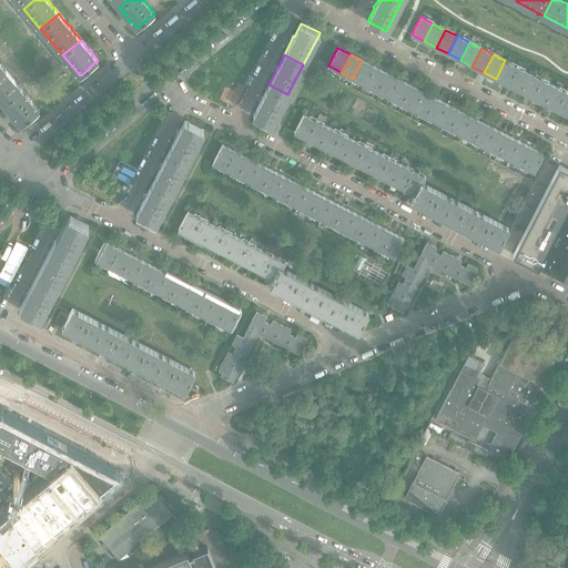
[(365,84),(374,67),(362,60),(353,79),(365,84)]
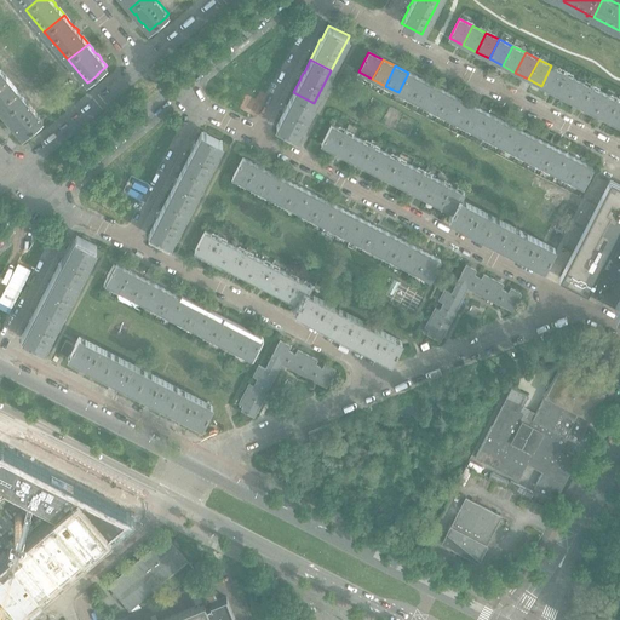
[(555,92),(564,73),(551,65),(541,86),(555,92)]
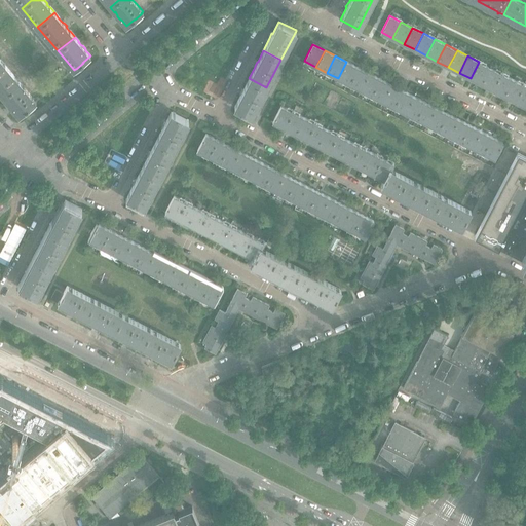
[(20,82),(8,69),(0,59),(0,92),(2,97),(20,82)]
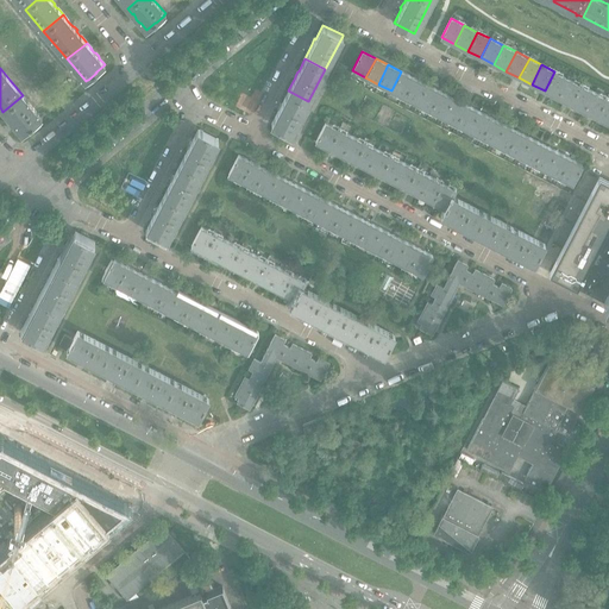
[(405,98),(414,79),(401,71),(391,90),(405,98)]
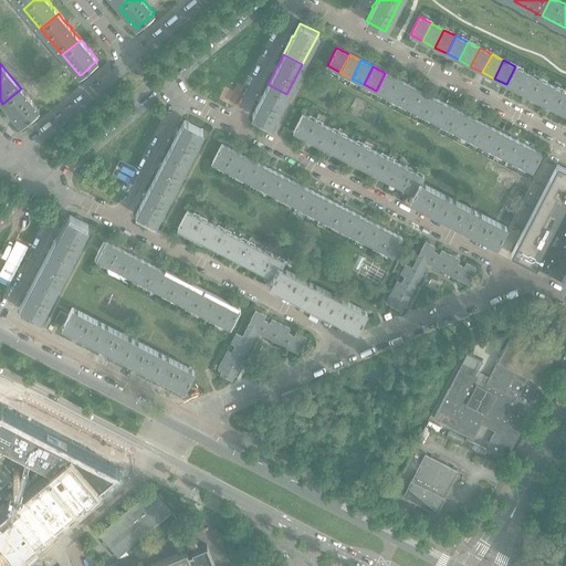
[(519,91),(527,73),(515,66),(506,84),(519,91)]
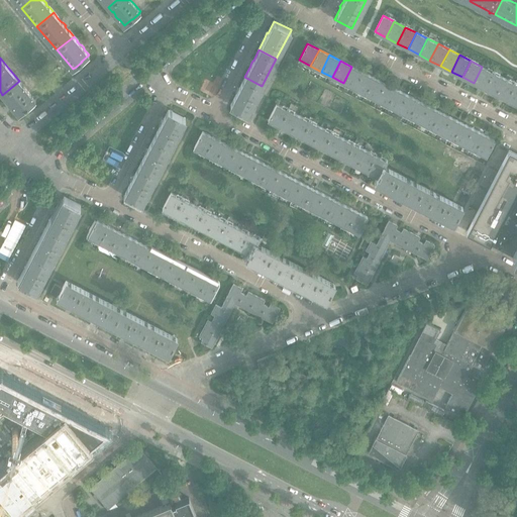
[(354,88),(363,72),(351,67),(343,83),(354,88)]
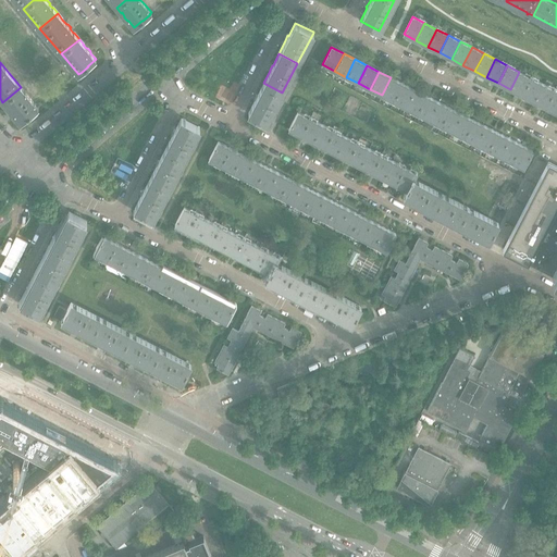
[(521,95),(531,77),(519,72),(510,89),(521,95)]
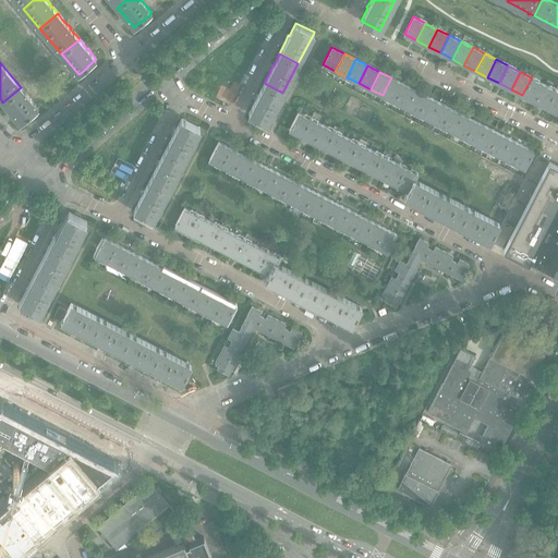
[(393,101),(403,84),(391,77),(383,95),(393,101)]
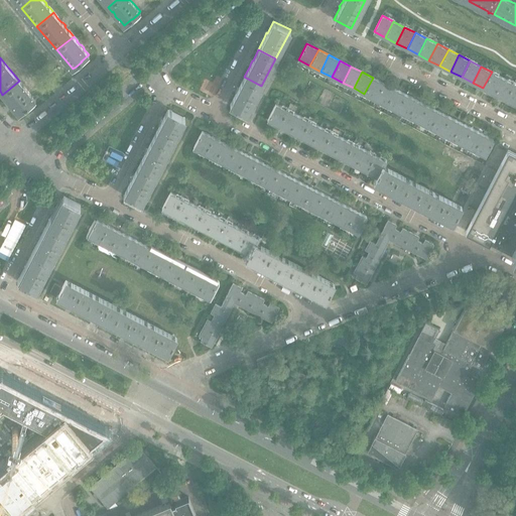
[(494,94),(503,78),(492,72),(483,88),(494,94)]
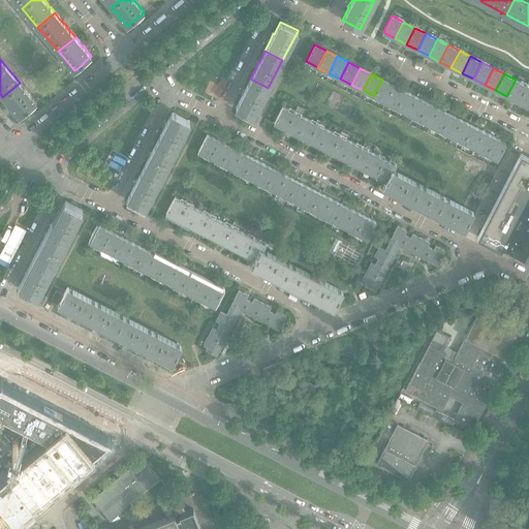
[(253,117),(268,88),(250,79),(244,90),(241,94),(241,95),(242,95),(236,107),(253,117)]
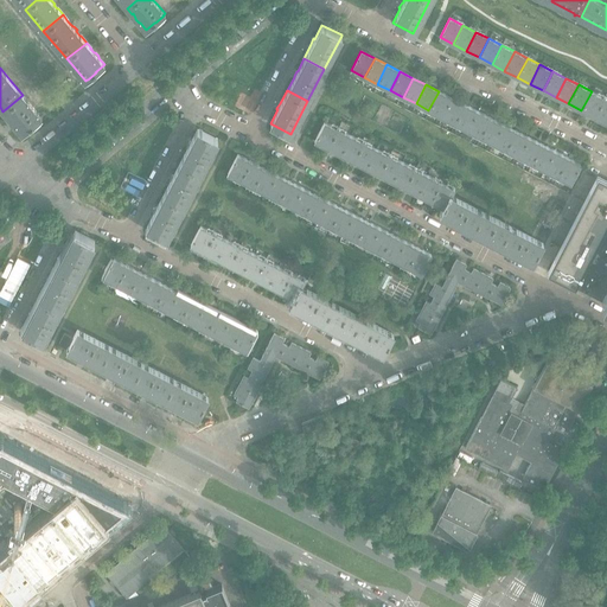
[(441,116),(452,97),(439,91),(428,110),(441,116)]
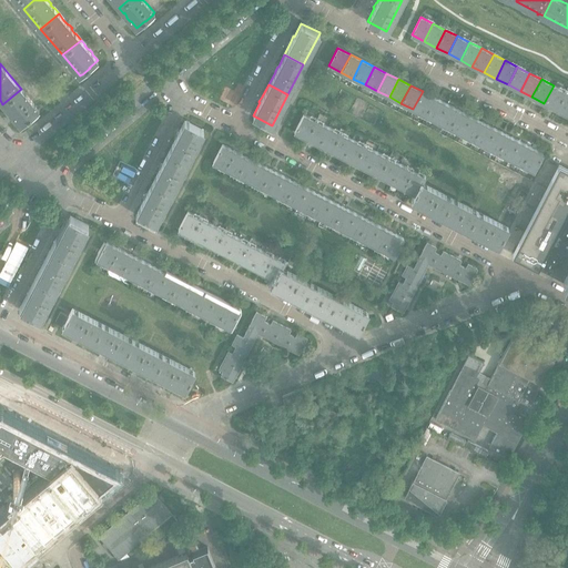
[(556,110),(565,91),(554,85),(544,103),(556,110)]
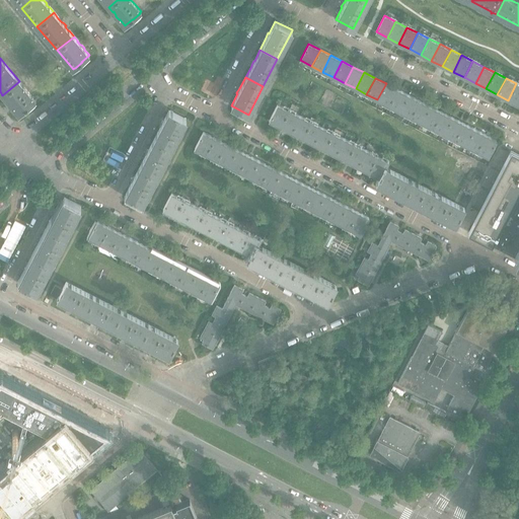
[(35,100),(27,90),(19,81),(2,95),(7,100),(10,103),(10,104),(13,108),(14,107),(19,114),(26,107),(27,107),(34,102),(33,101),(35,100)]
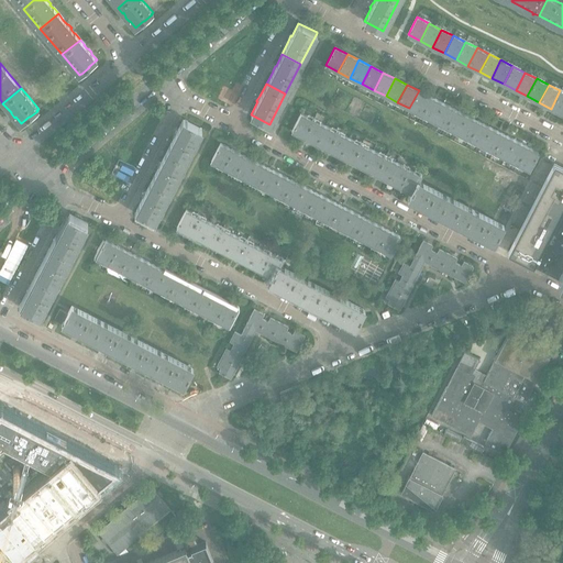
[(421,114),(431,97),(419,90),(409,108),(421,114)]
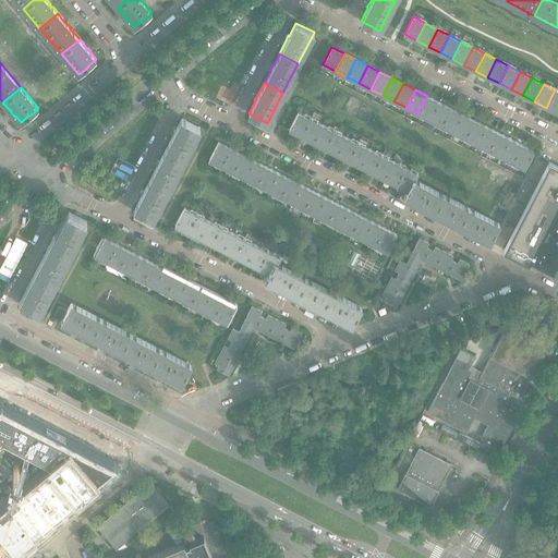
[(557,113),(557,91),(555,89),(546,108),(557,113)]
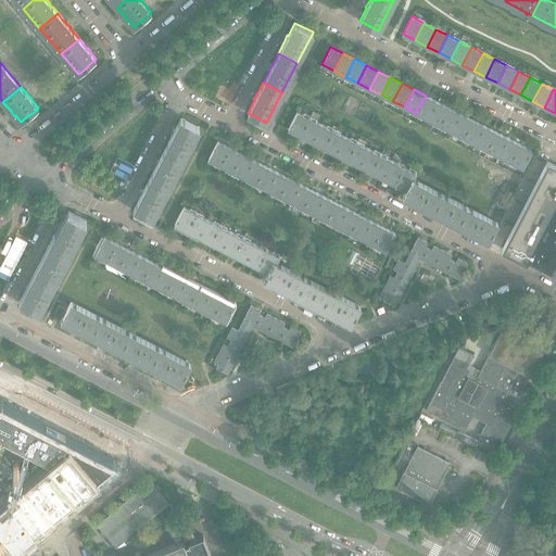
[(428,119),(437,101),(426,96),(416,113),(428,119)]
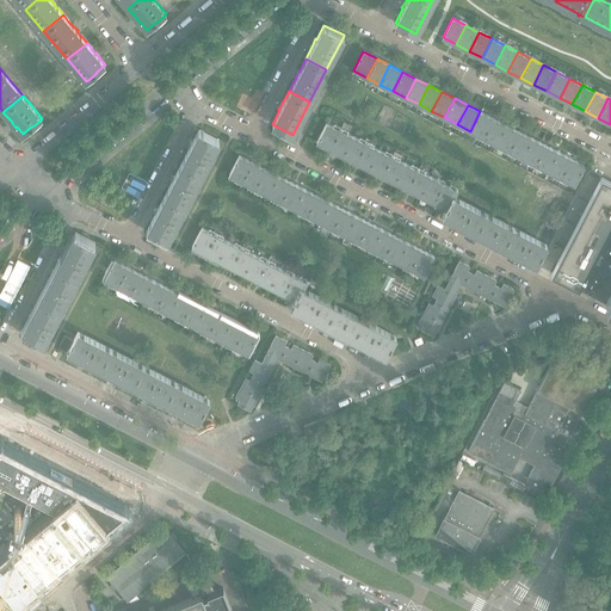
[(483,137),(493,118),(480,111),(470,131),(483,137)]
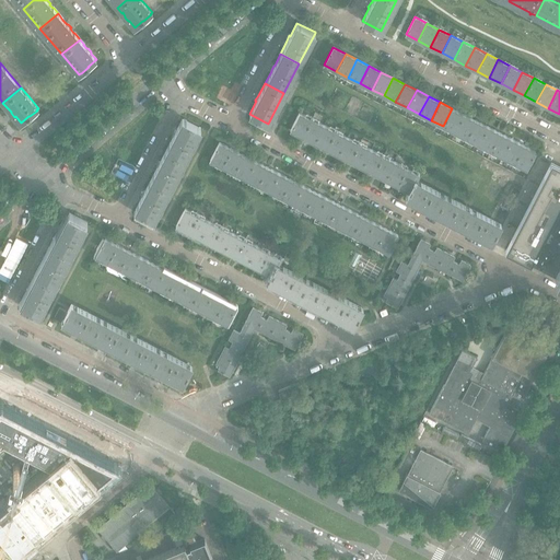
[(455,132),(464,115),(452,108),(443,126),(455,132)]
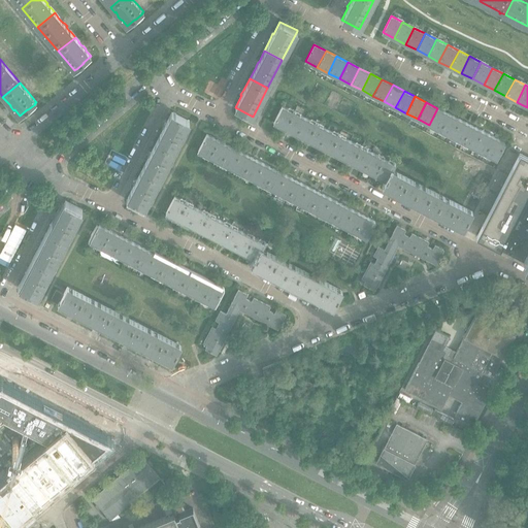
[(285,129),(294,111),(282,106),(273,123),(285,129)]
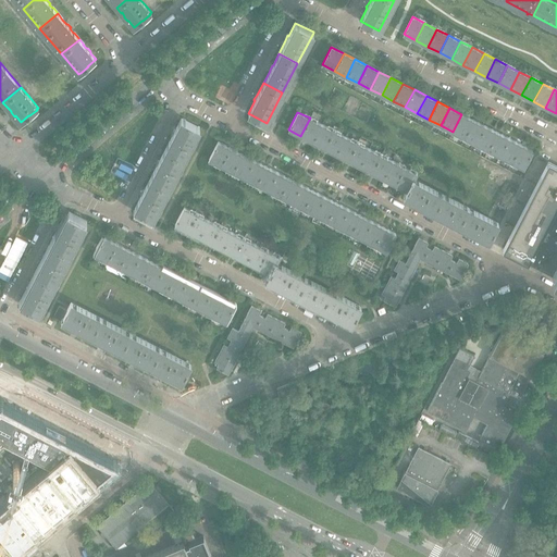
[(465,138),(473,120),(461,114),(453,132),(465,138)]
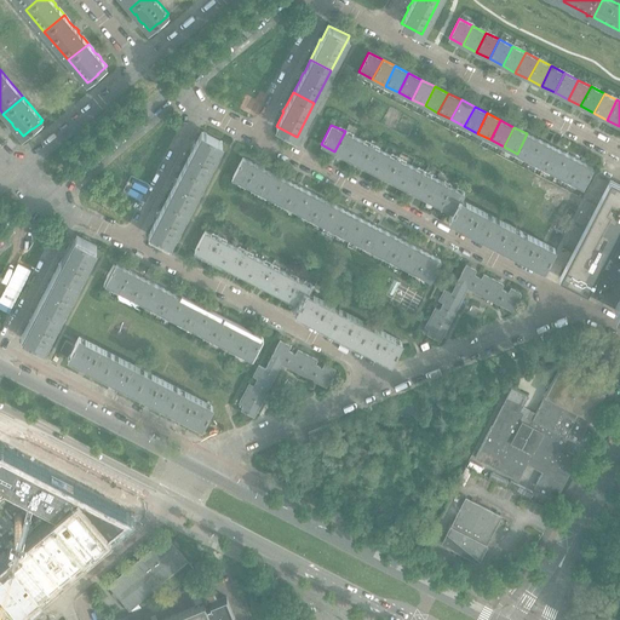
[(205,176),(222,142),(201,131),(194,145),(193,145),(190,151),(191,151),(184,165),(205,176)]
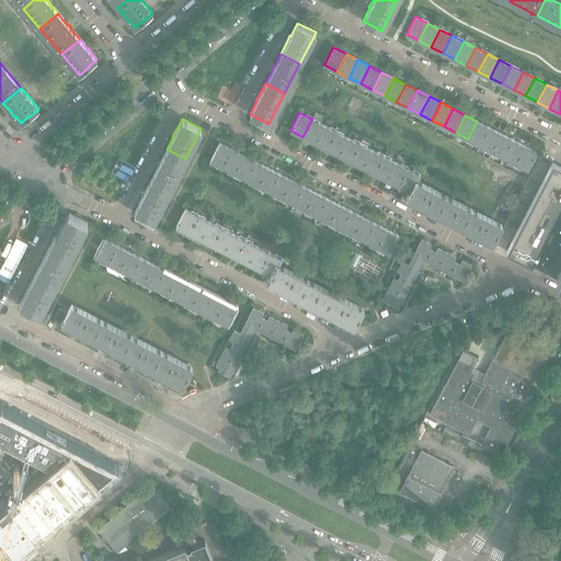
[(315,142),(324,125),(312,118),(302,137),(315,142)]
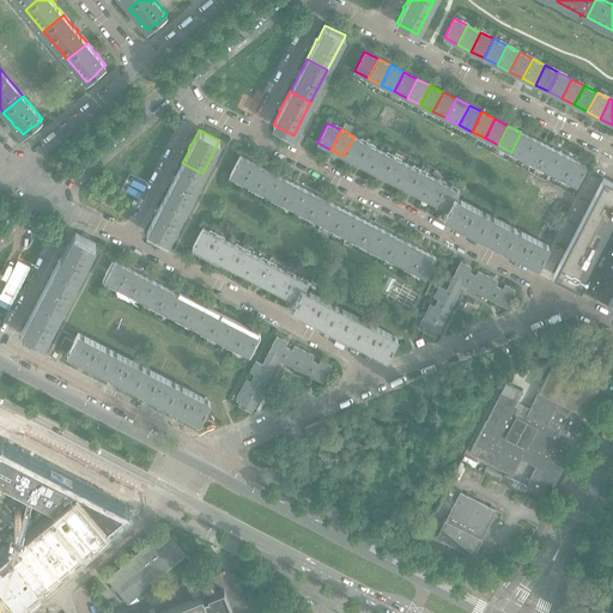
[(523,158),(534,139),(521,132),(511,152),(523,158)]
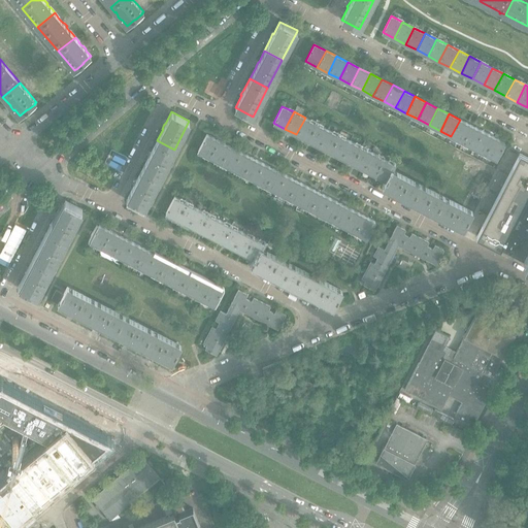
[(307,140),(316,124),(305,118),(296,134),(307,140)]
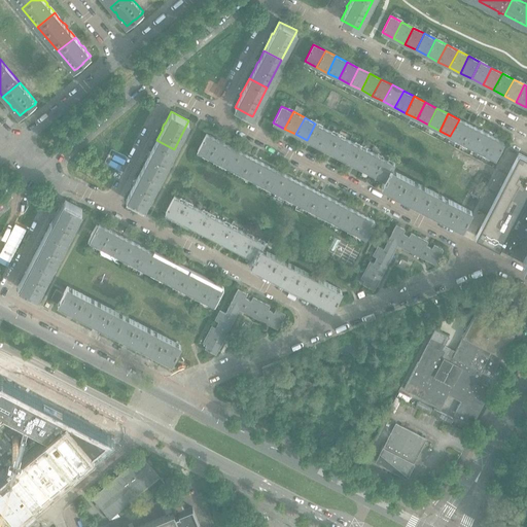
[(461,142),(470,125),(459,119),(450,136),(461,142)]
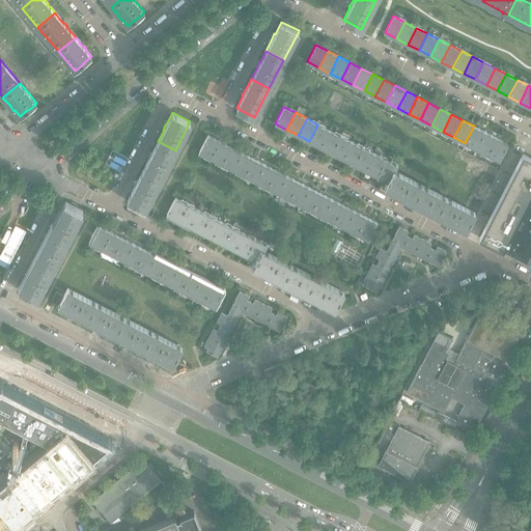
[(320,147),(329,130),(317,124),(309,141),(320,147)]
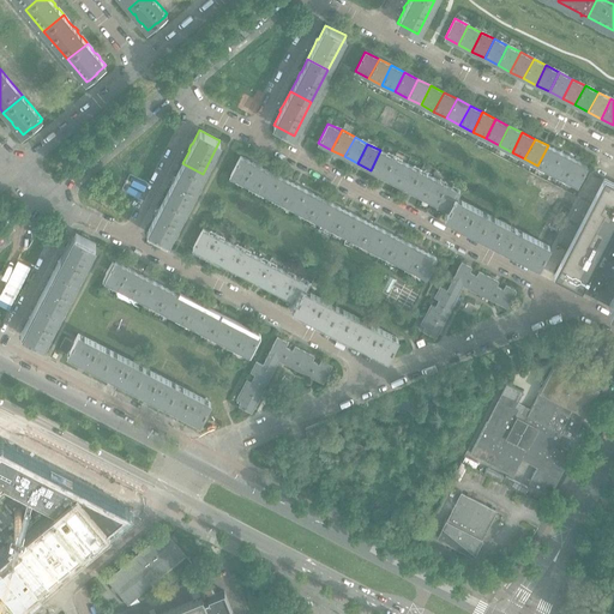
[(551,172),(561,152),(548,145),(537,166),(551,172)]
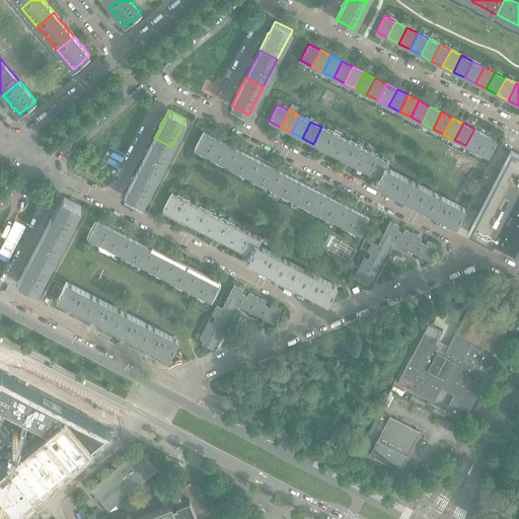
[(324,149),(332,133),(321,127),(313,144),(324,149)]
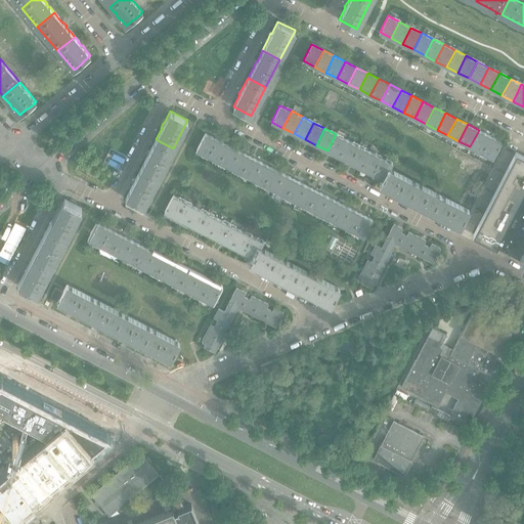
[(481,153),(489,136),(479,130),(470,146),(481,153)]
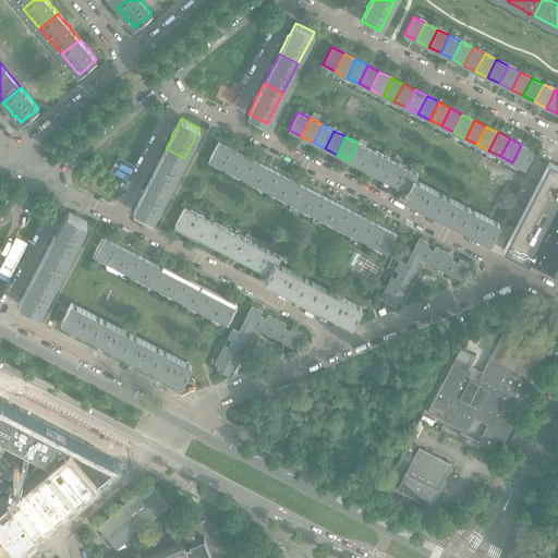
[(220,166),(230,148),(218,142),(209,159),(220,166)]
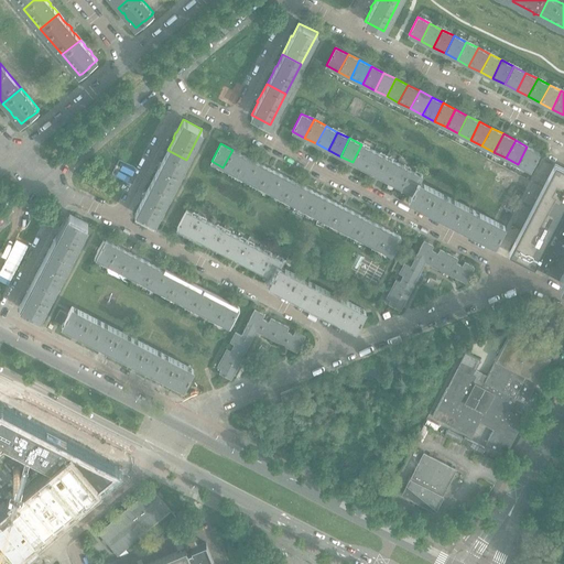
[(364,169),(373,151),(361,144),(353,162),(364,169)]
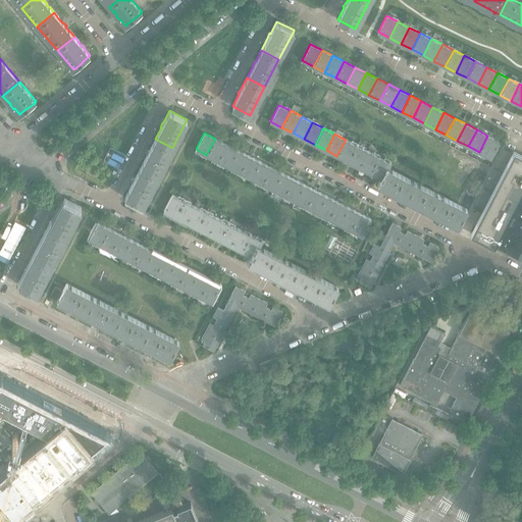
[(490,158),(500,141),(487,136),(479,152),(490,158)]
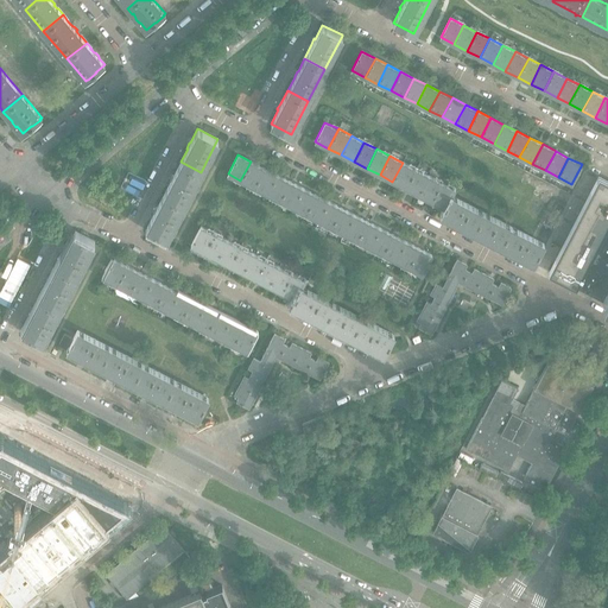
[(184,206),(201,172),(181,162),(173,176),(172,175),(170,181),(171,181),(164,195),(184,206)]
